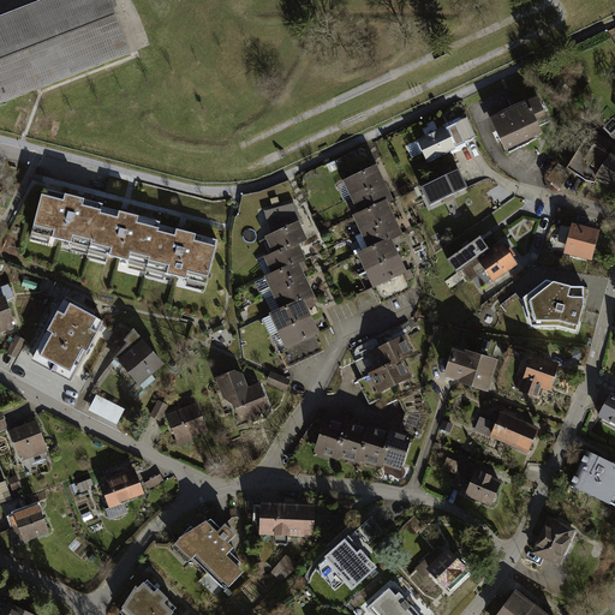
[(43,0),(0,17),(0,103),(130,53),(108,0),(43,0)]
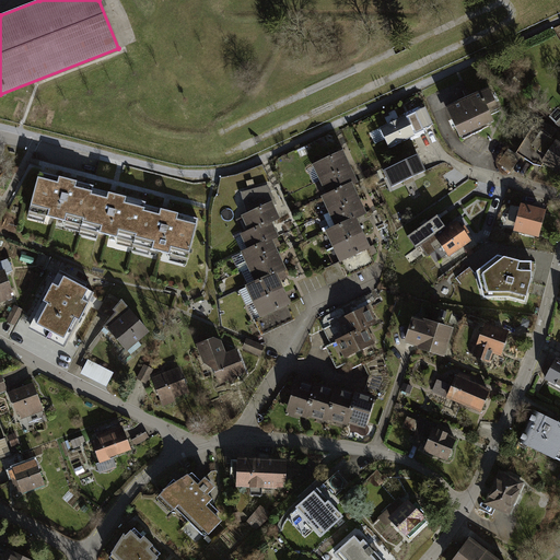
[(489,90),(444,108),(456,138),(492,123),(487,109),(497,106),(489,90)]
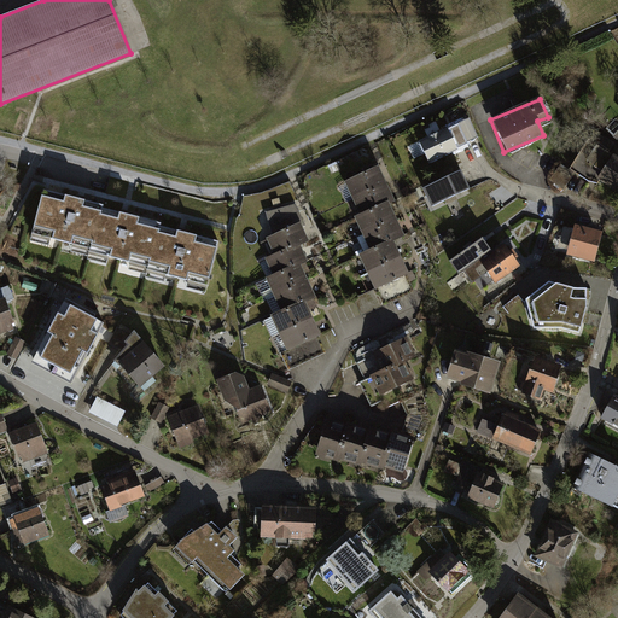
[(470,118),(460,123),(467,141),(478,138),(470,118)]
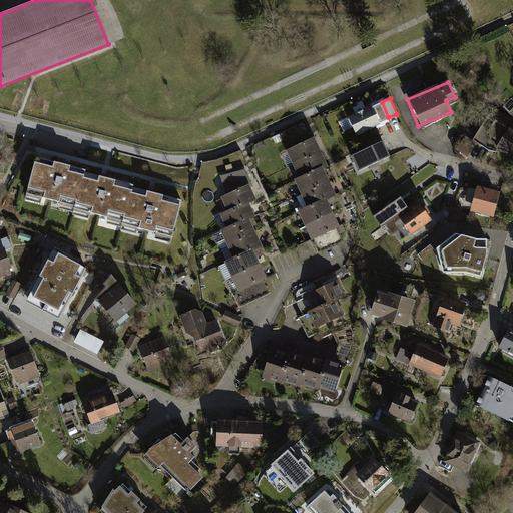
[(347,117),(356,135),(380,124),(371,106),(347,117)]
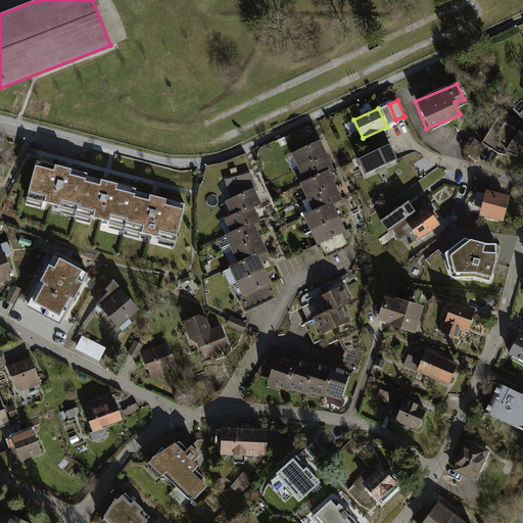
[(508,152),(520,134),(515,131),(516,129),(500,119),(483,144),(497,153),(507,155),(509,152),(508,152)]
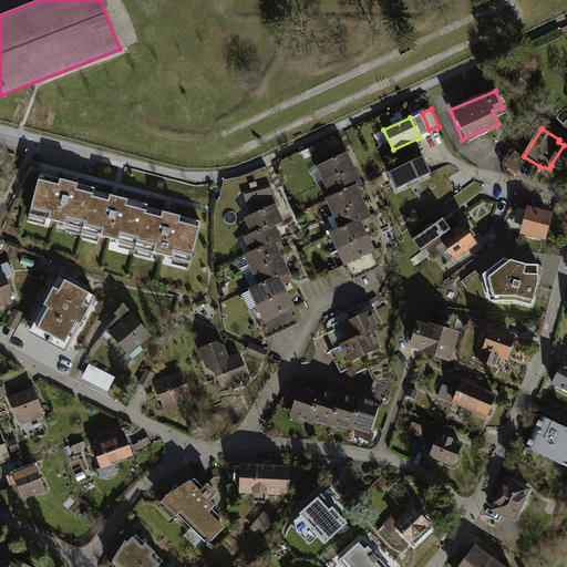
[(552,165),(566,175),(566,147),(564,145),(550,165),(552,165)]
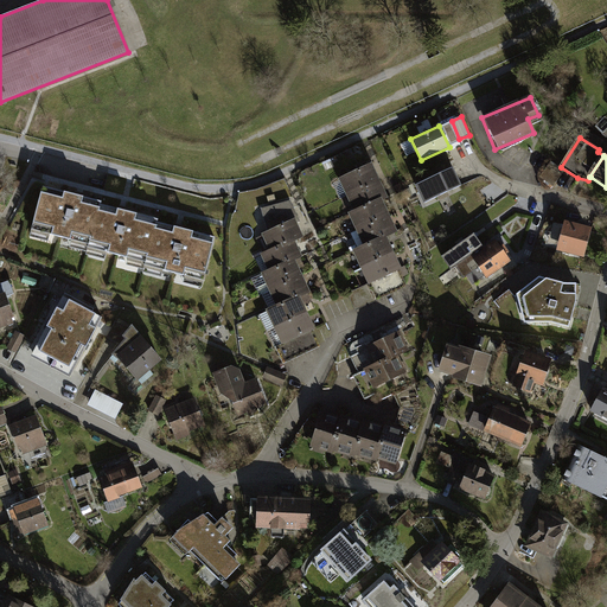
[(542,177),(555,186),(566,171),(553,163),(542,177)]
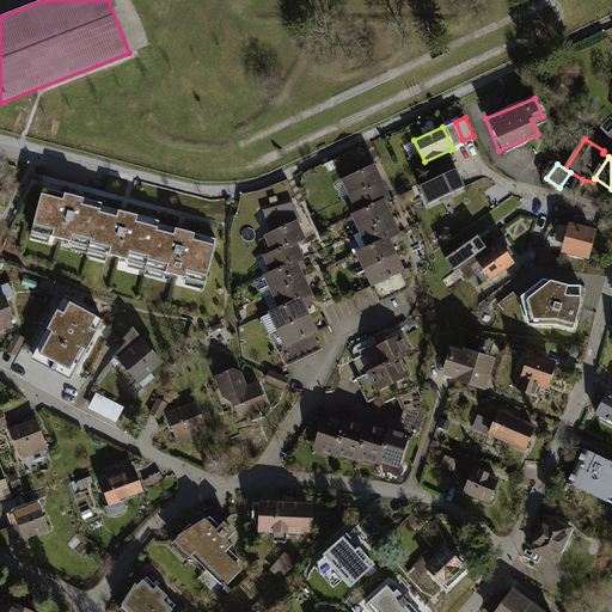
[(344,181),(352,195),(383,181),(377,166),(344,181)]
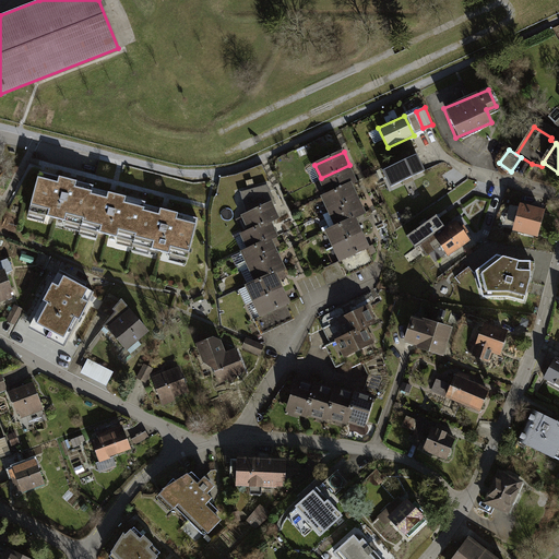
[(423,171),(415,156),(385,171),(393,187),(423,171)]
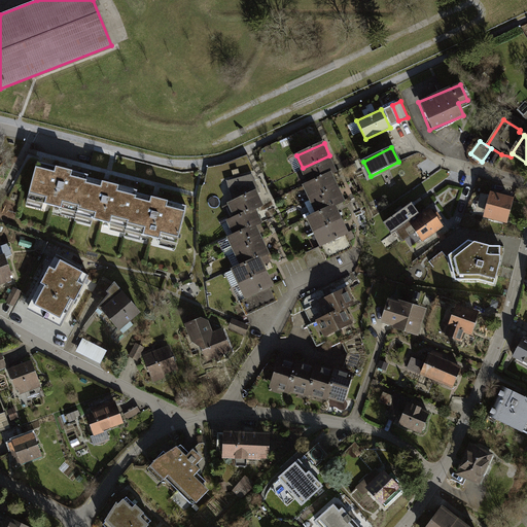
[(303,168),(309,181),(331,171),(336,169),(329,155),(303,168)]
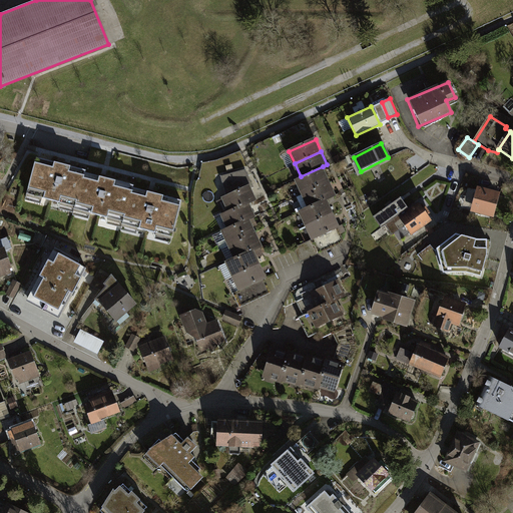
[(86,170),(36,157),(27,191),(41,195),(40,197),(63,203),(63,201),(75,204),(76,204),(84,172),(85,172),(86,170)]
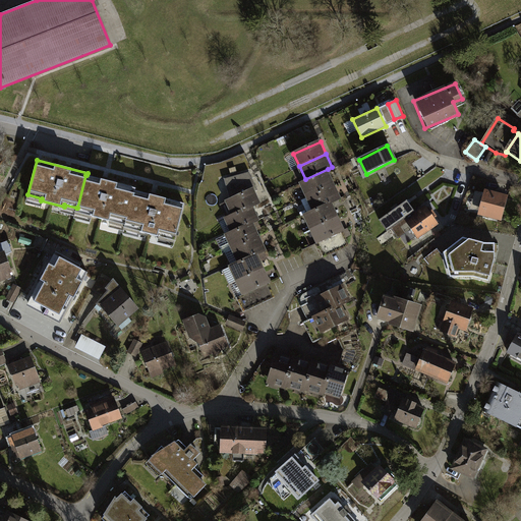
[(301,181),(308,195),(335,183),(328,169),(305,179),(301,181)]
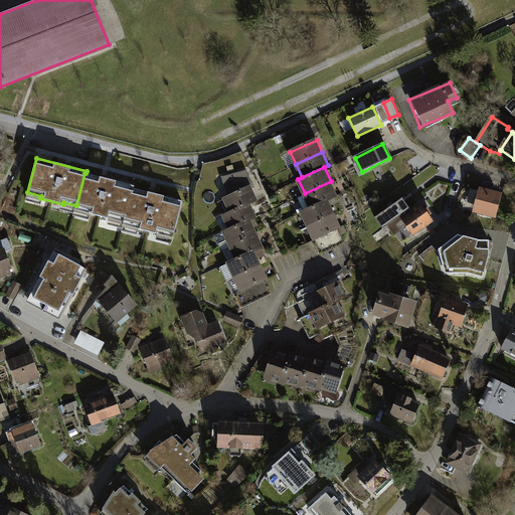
[(226,215),(249,205),(256,201),(249,186),(252,185),(245,169),(221,177),(227,196),(218,200),(226,215)]
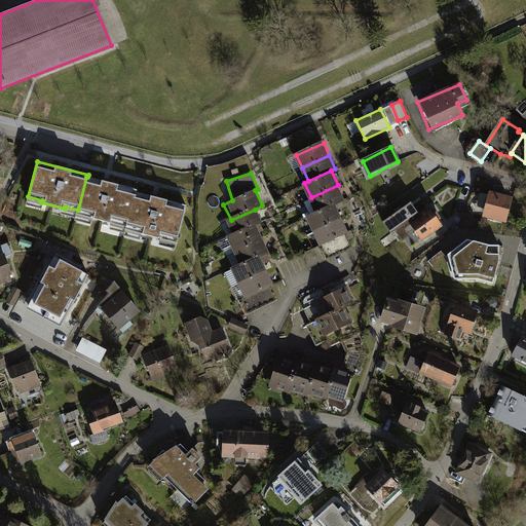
[(137,190),(87,177),(86,177),(78,210),(77,210),(77,213),(90,216),(90,218),(113,224),(114,222),(126,225),(127,225),(136,192),(137,193),(137,190)]
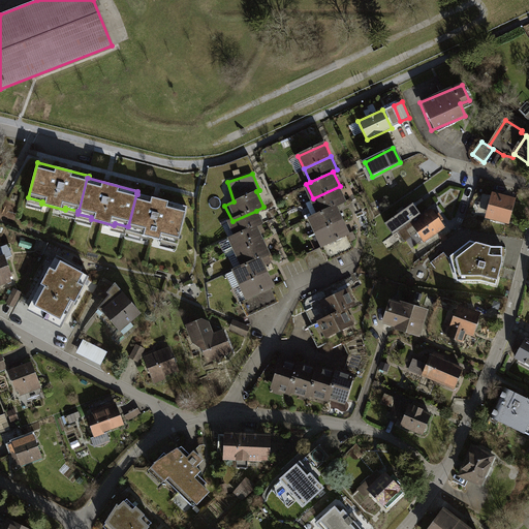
[(313,198),(320,214),(337,207),(347,201),(340,186),(313,198)]
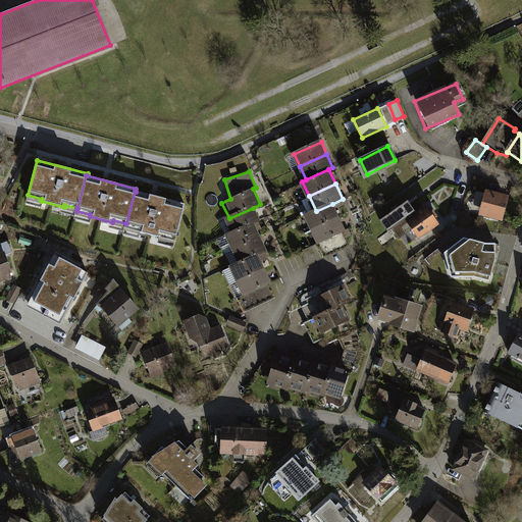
[(486,190),(479,214),(502,220),(509,197),(486,190)]
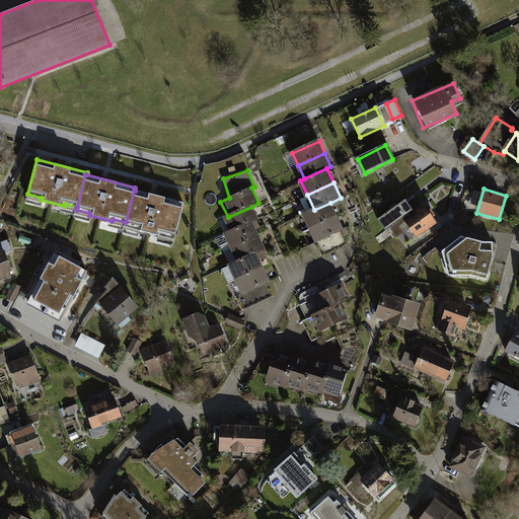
[(153,195),(135,191),(134,190),(126,222),(125,222),(125,224),(138,228),(138,230),(160,236),(161,234),(174,237),(183,203),(153,195)]
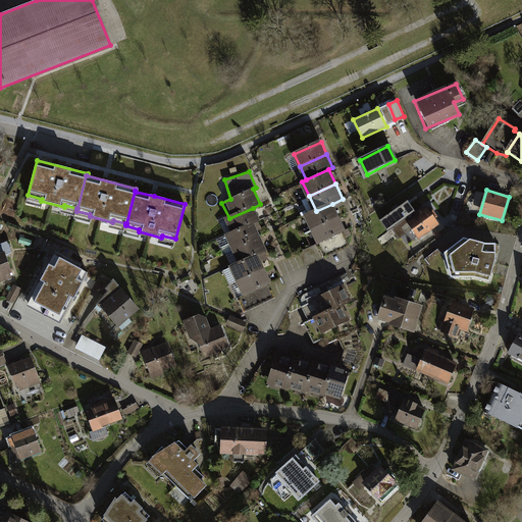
[(417,213),(409,202),(381,220),(389,232),(405,221),(417,213)]
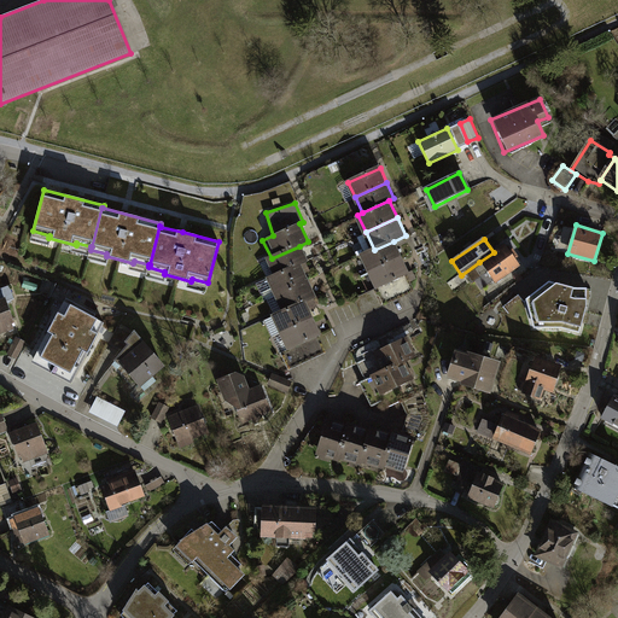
[(361,256),(369,273),(402,258),(394,242),(374,250),(361,256)]
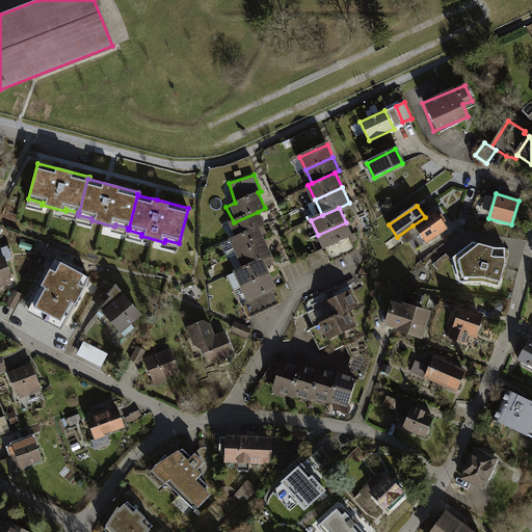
[(413,225),(424,243),(448,227),(436,210),(425,217),(413,225)]
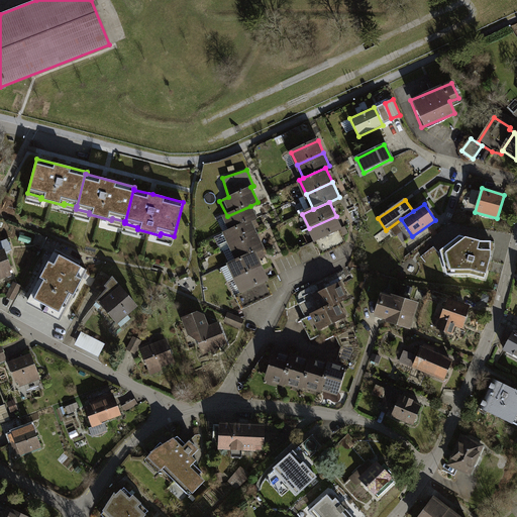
[(228,231),(249,222),(256,218),(250,206),(227,216),(222,218),(228,231)]
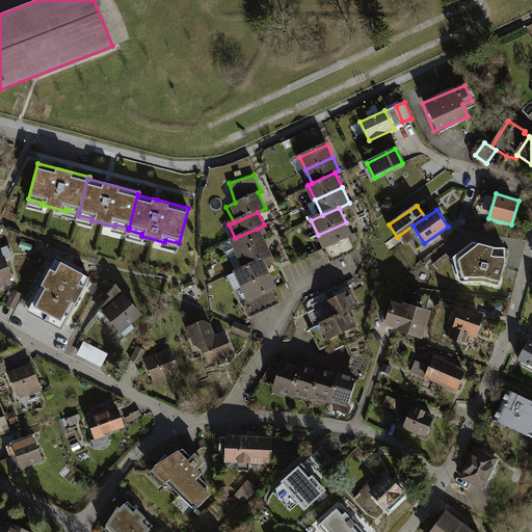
[(318,235),(324,247),(351,235),(346,222),(318,235)]
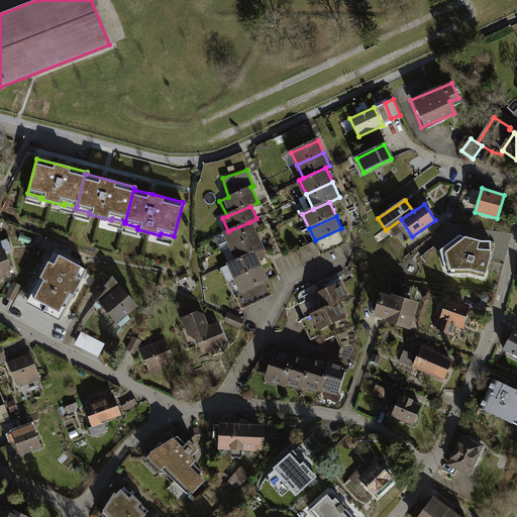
[(256,235),(249,222),(228,231),(223,234),(229,248),(256,235)]
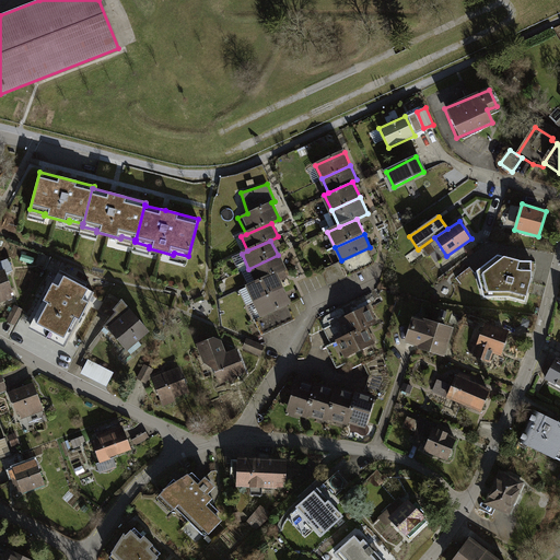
[(276,273),(284,270),(278,255),(248,269),(255,283),(276,273)]
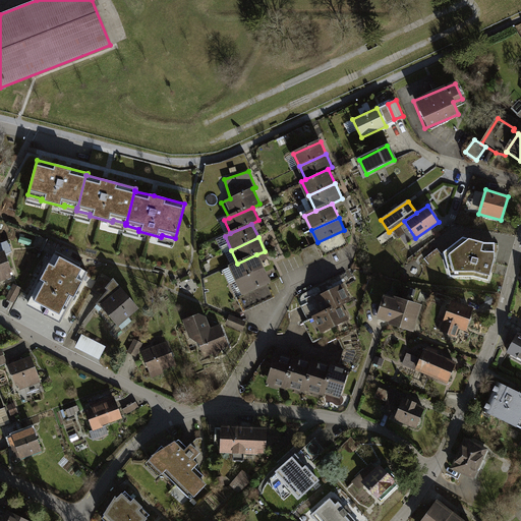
[(441,255),(455,278),(472,277),(488,281),(495,259),(495,243),(484,243),(463,238),(442,254),(441,255)]
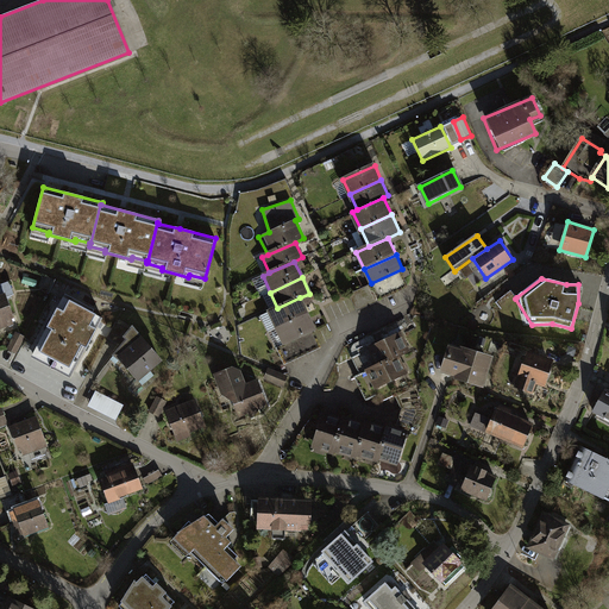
[(515,299),(516,297),(512,292),(496,303),(501,309),(515,299)]
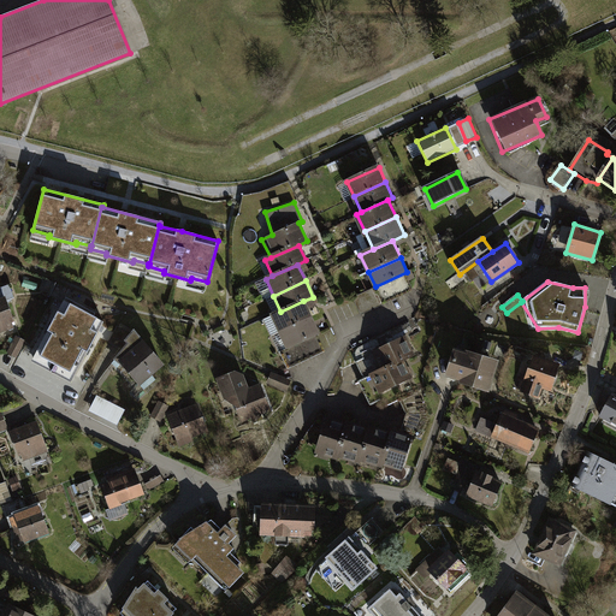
[(3,297),(0,297),(0,332),(13,327),(3,297)]
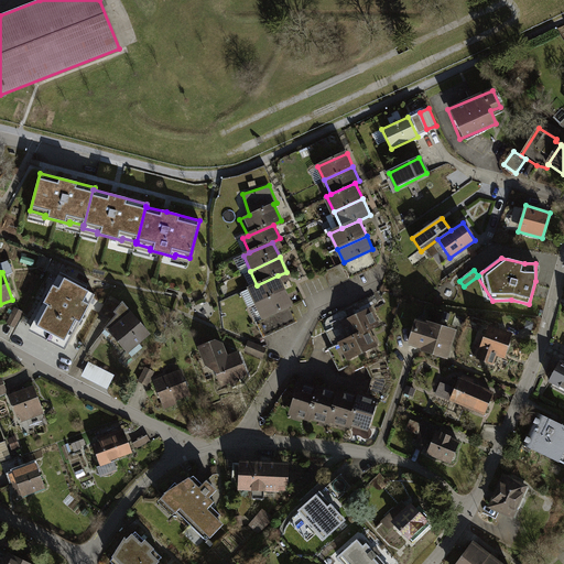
[(60,274),(29,333),(62,351),(93,293),(60,274)]
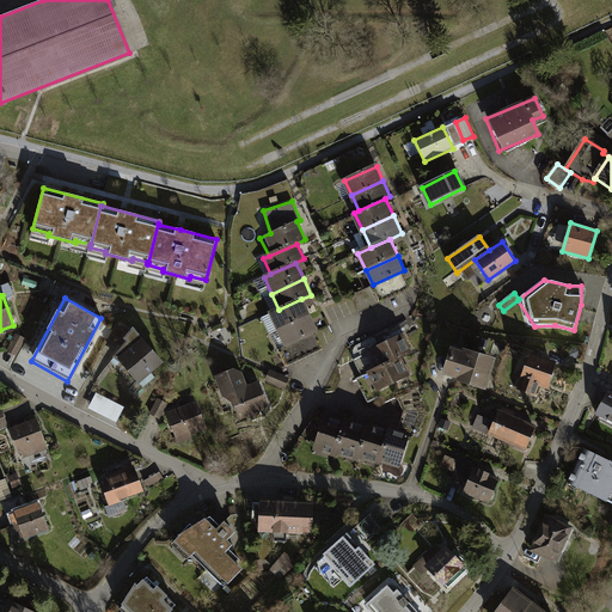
[(261,318),(268,334),(310,316),(301,299),(279,310),(261,318)]
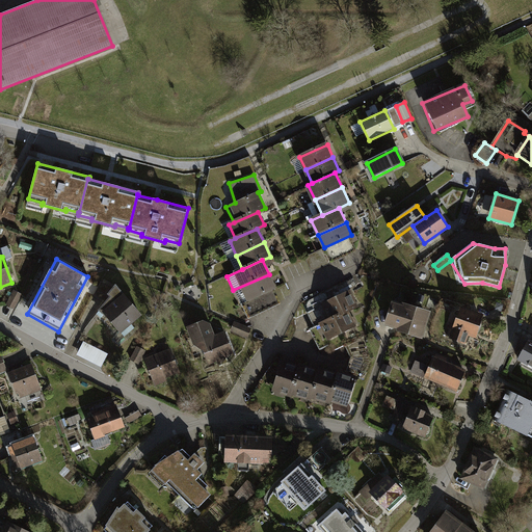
[(269,274),(233,290),(240,306),(275,290),(269,274)]
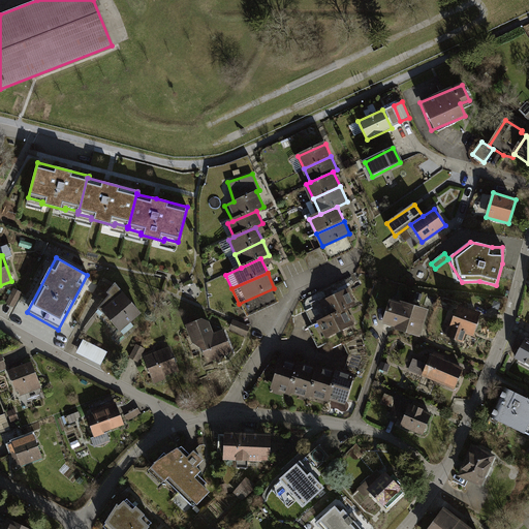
[(319,300),(325,314),(353,302),(347,287),(319,300)]
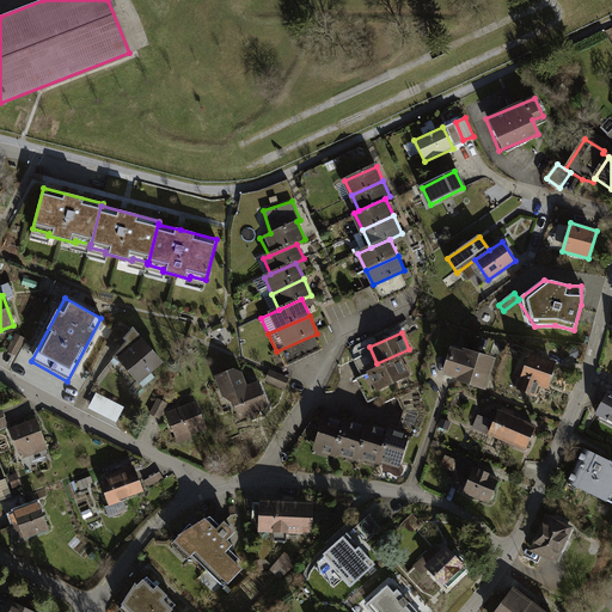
[(24,340),(16,335),(7,352),(17,355),(24,340)]
